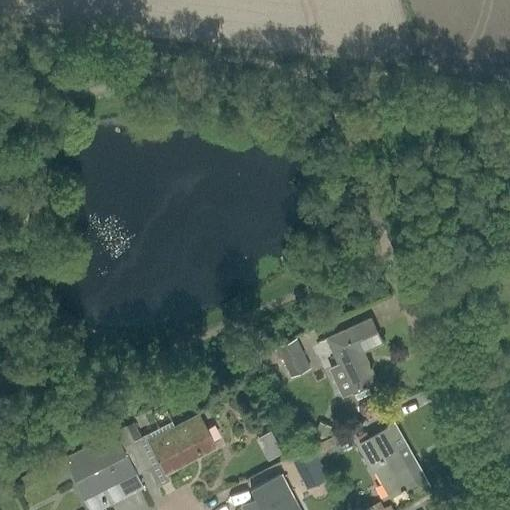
[(363,350),(382,341),(371,318),(328,338),(340,364),(327,369),(340,397),(377,380),(363,350)]
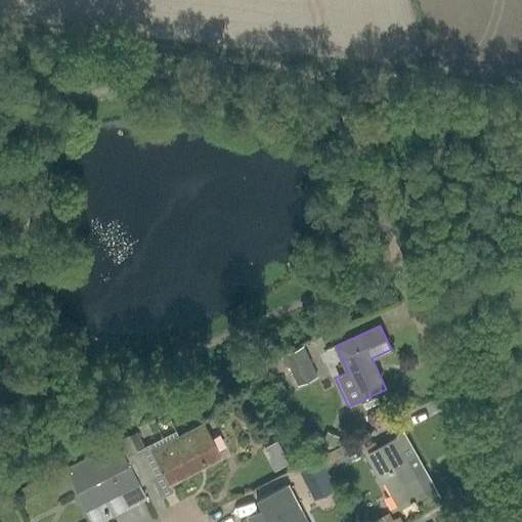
[(317,377),(303,346),(281,356),(296,387),(317,377)]
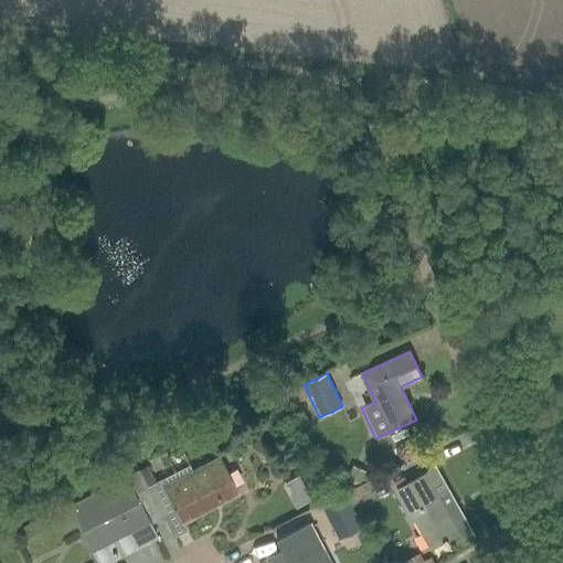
[(183,521),(213,507),(210,500),(236,487),(221,457),(166,486),(162,479),(148,486),(162,514),(165,518),(178,510),(183,521)]
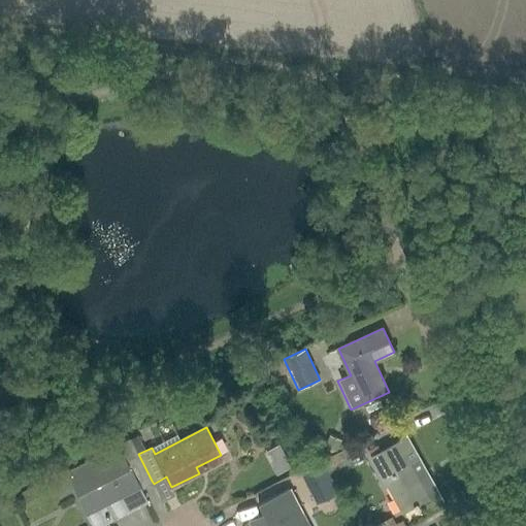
[(340,440),(328,436),(324,448),(336,452),(340,440)]
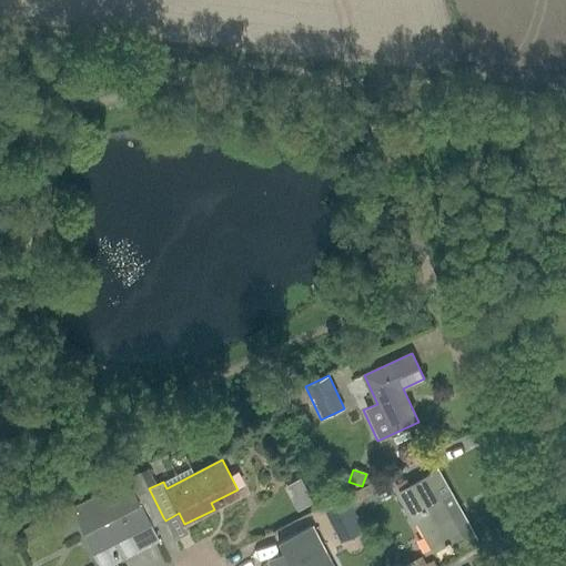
[(401,491),(433,551),(462,535),(473,528),(448,486),(440,470),(401,491)]
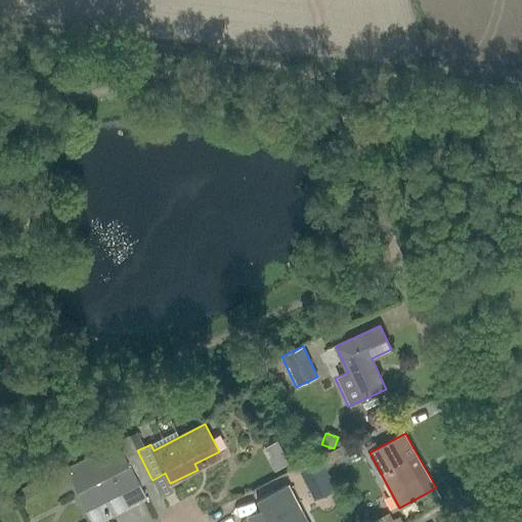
[(140,484),(150,477),(137,450),(131,438),(67,470),(91,517),(117,505),(120,510),(145,495),(140,484)]
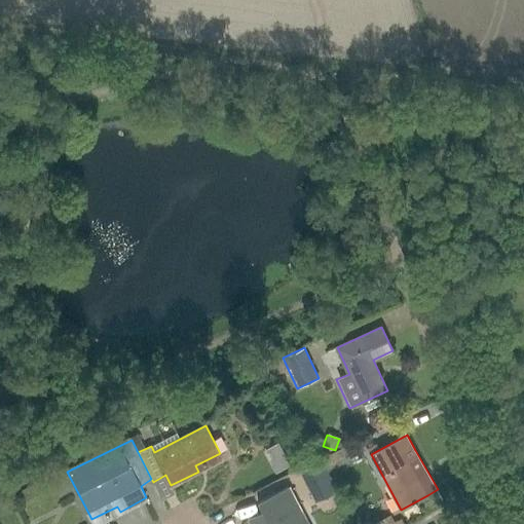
[(343,448),(321,458),(327,472),(349,461),(343,448)]
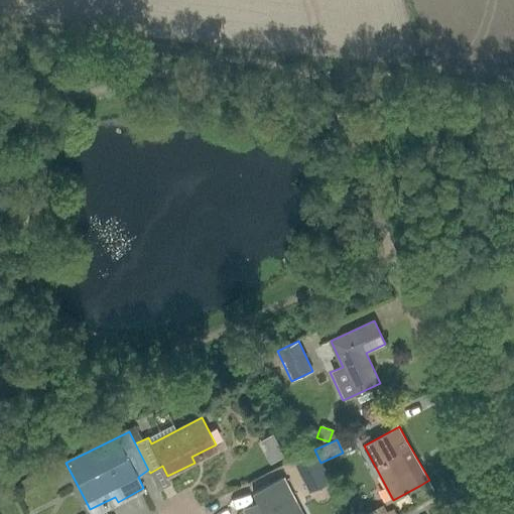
[(309,454),(293,462),(309,494),(327,486),(309,454)]
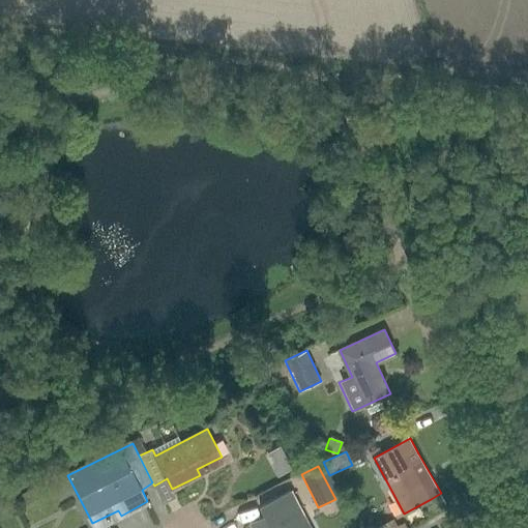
[(26,493),(30,502),(44,495),(38,487),(26,493)]
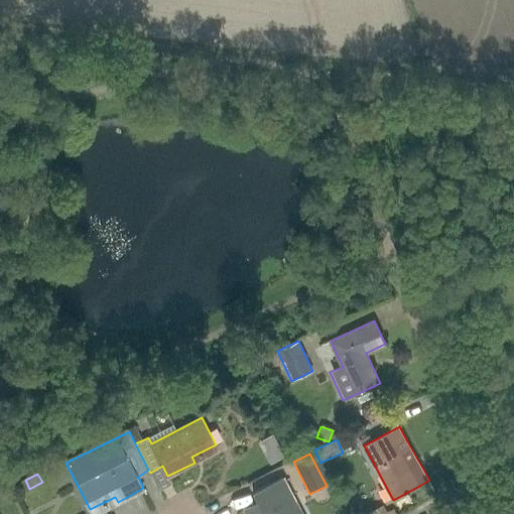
[(287,513),(278,495),(288,490),(282,478),(258,490),(263,500),(245,510),(247,513),(287,513)]
